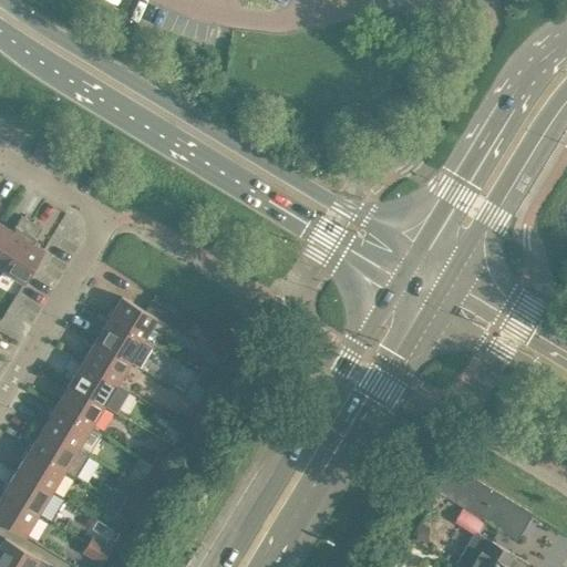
[(16,225),(12,229),(2,224),(0,227),(0,268),(2,270),(32,222),(21,215),(16,225)]
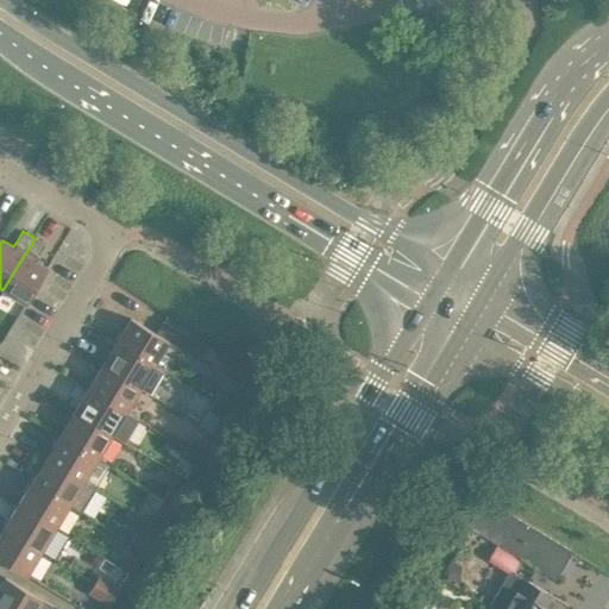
[(39,255),(45,245),(35,238),(2,290),(25,303),(48,268),(37,261),(39,256),(39,255)]
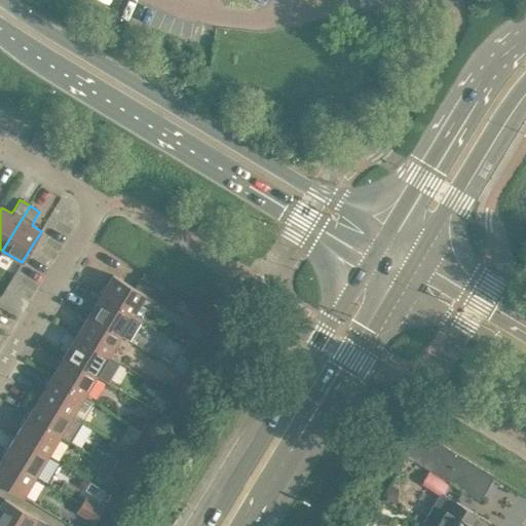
[(153,299),(156,301),(163,291),(142,277),(135,288),(113,274),(101,296),(133,314),(141,302),(143,303),(146,303),(150,303),(152,301),(153,299)]
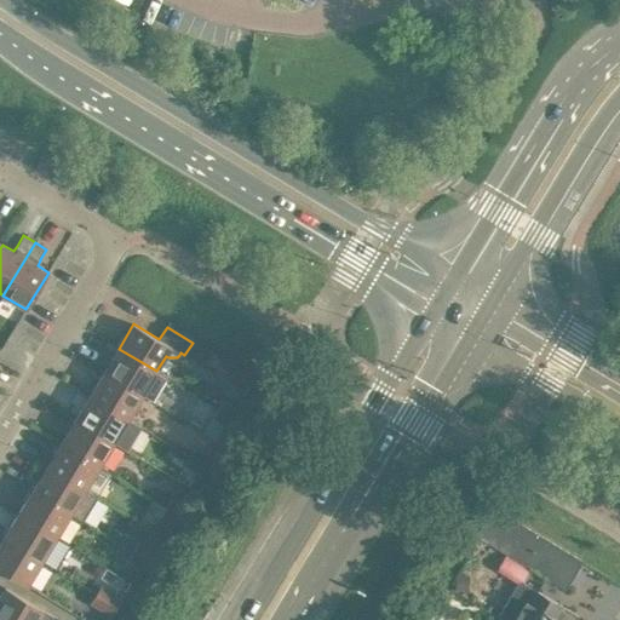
[(104,372),(143,395),(153,401),(167,377),(156,371),(119,349),(104,372)]
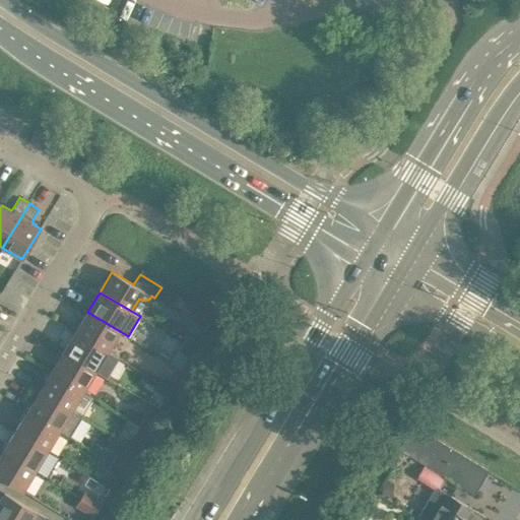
[(212,312),(201,306),(195,317),(206,323),(212,312)]
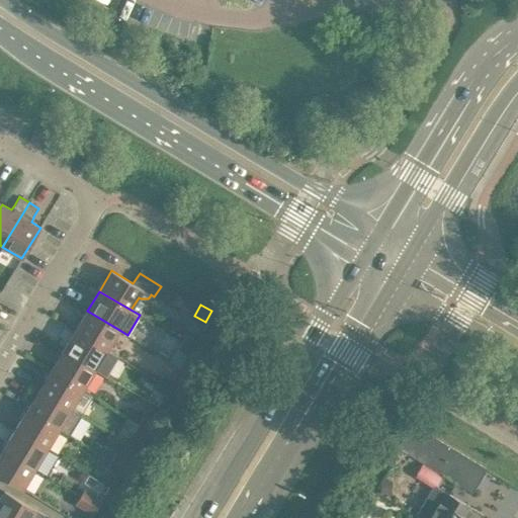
[(75,331),(107,349),(119,330),(87,311),(75,331)]
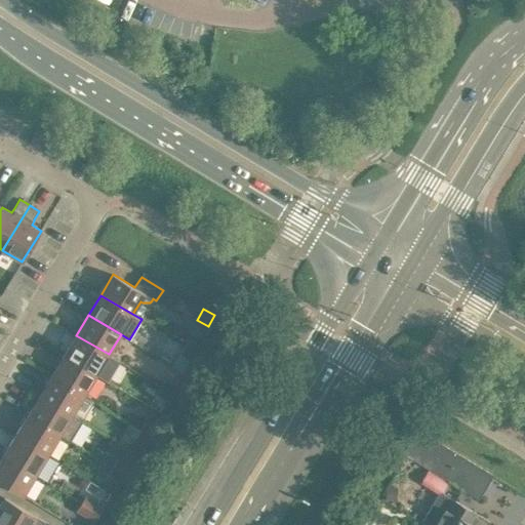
[(120,361),(109,354),(76,335),(64,355),(76,362),(96,374),(108,381),(120,361)]
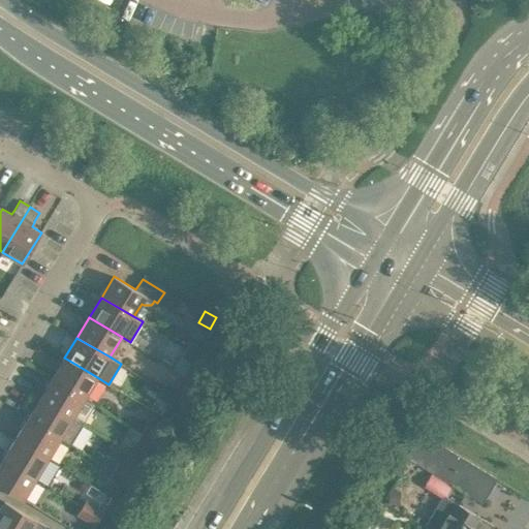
[(203,348),(191,341),(187,349),(198,355),(203,348)]
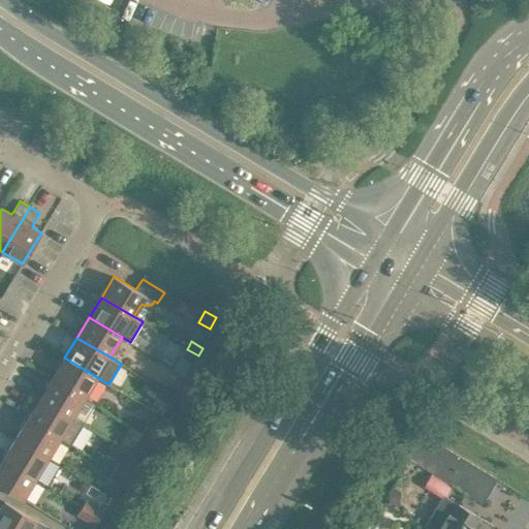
[(182,356),(193,364),(198,355),(187,349),(182,356)]
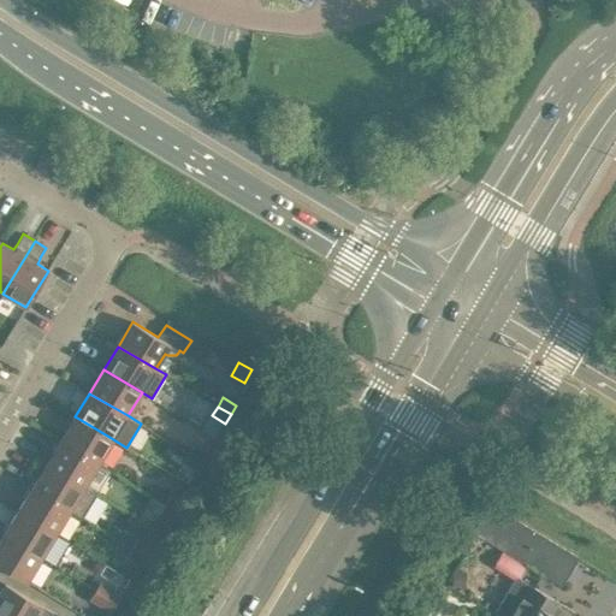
[(61,440),(99,462),(113,439),(89,425),(75,416),(61,440)]
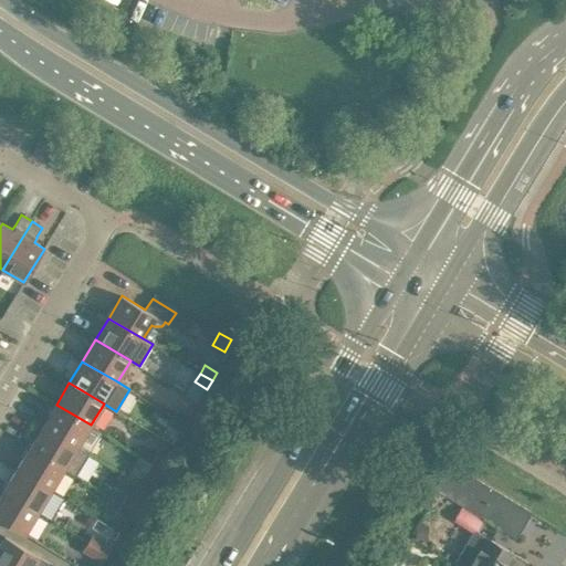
[(43,426),(77,447),(91,425),(56,405),(43,426)]
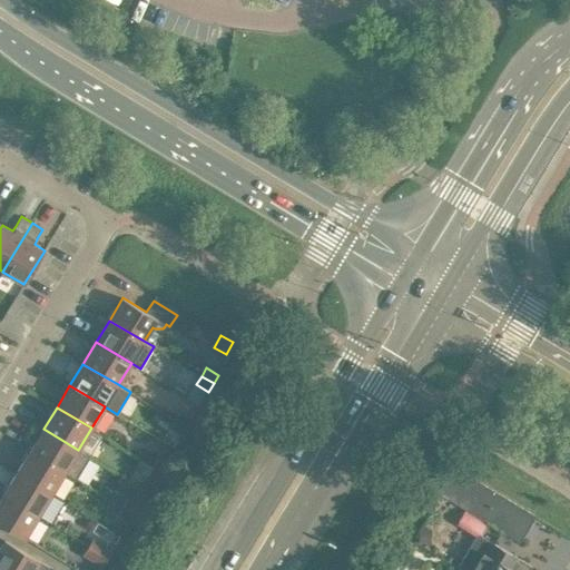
[(192,419),(180,411),(175,420),(187,426),(192,419)]
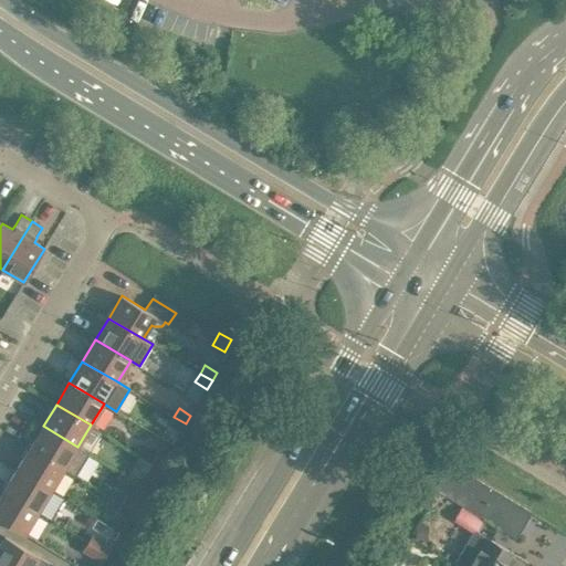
[(169,425),(180,432),(186,423),(174,417),(169,425)]
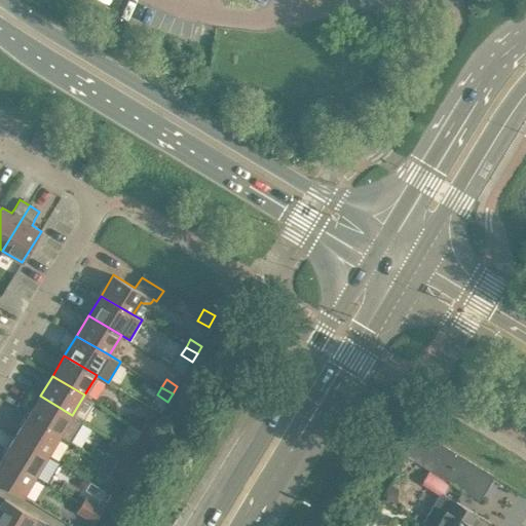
[(83,422),(72,415),(40,396),(28,416),(60,436),(72,443),(83,422)]
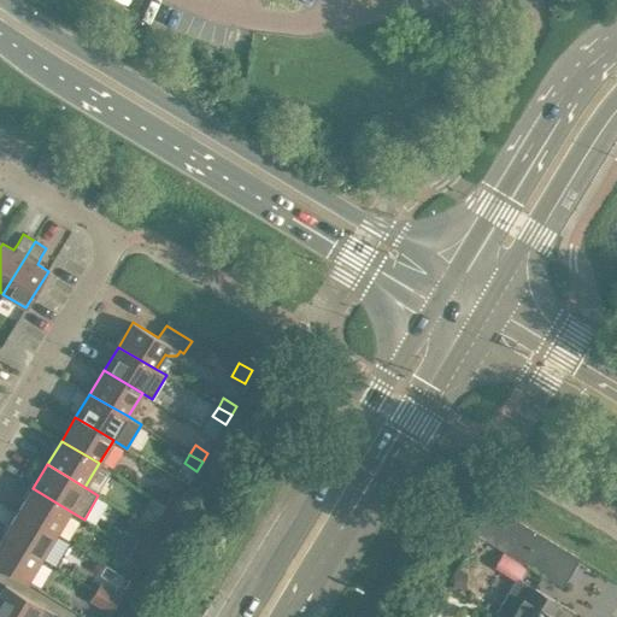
[(70,511),(33,488),(18,511),(56,534),(70,511)]
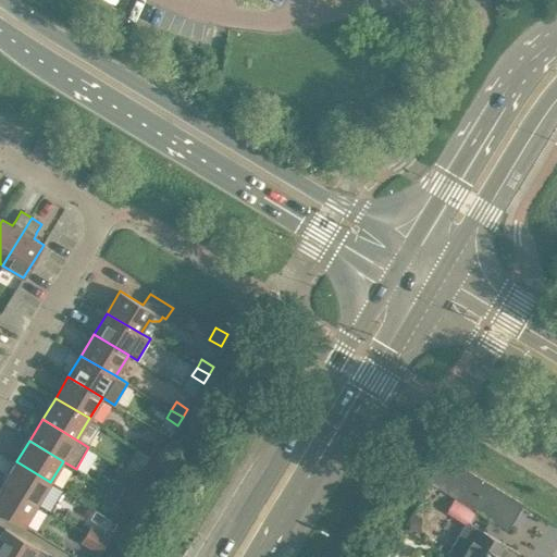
[(168,455),(156,448),(151,456),(162,463),(168,455)]
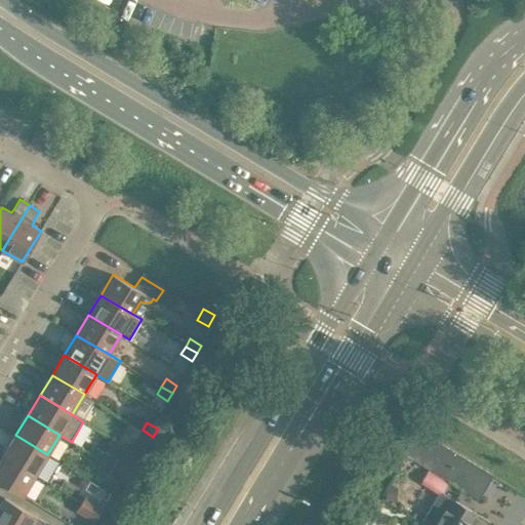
[(137,437),(149,444),(153,437),(143,430),(137,437)]
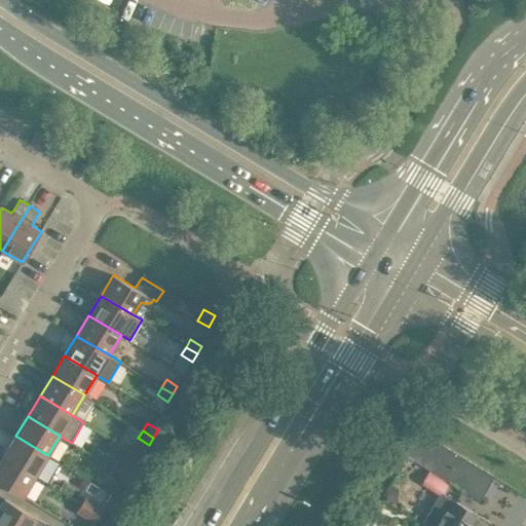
[(494,476),(420,430),(405,455),(480,500),(482,497),(493,479),(493,478),(494,476)]
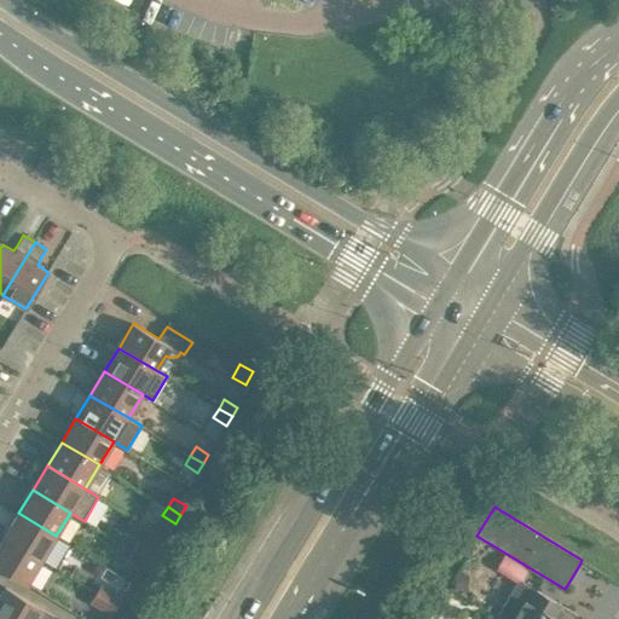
[(4,537),(42,560),(56,536),(18,513),(4,537)]
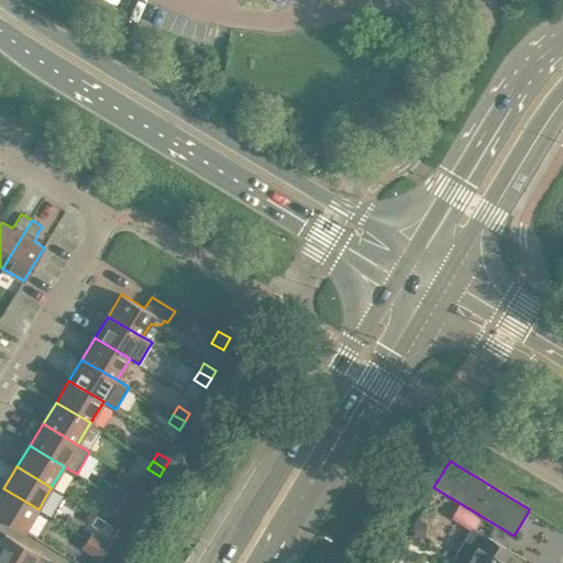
[(0,494),(0,516),(24,531),(39,509),(3,488),(0,494)]
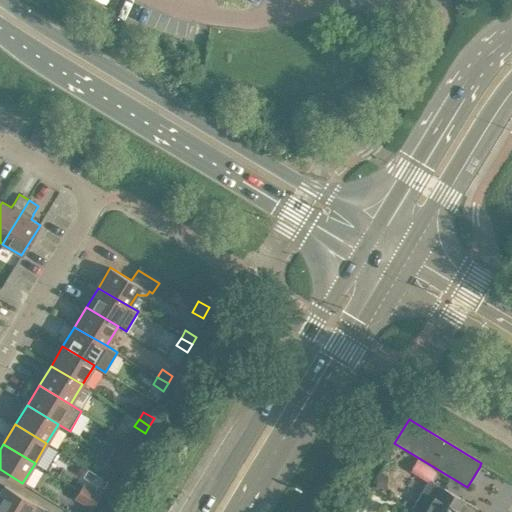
[(125,454),(114,448),(110,455),(120,461),(125,454)]
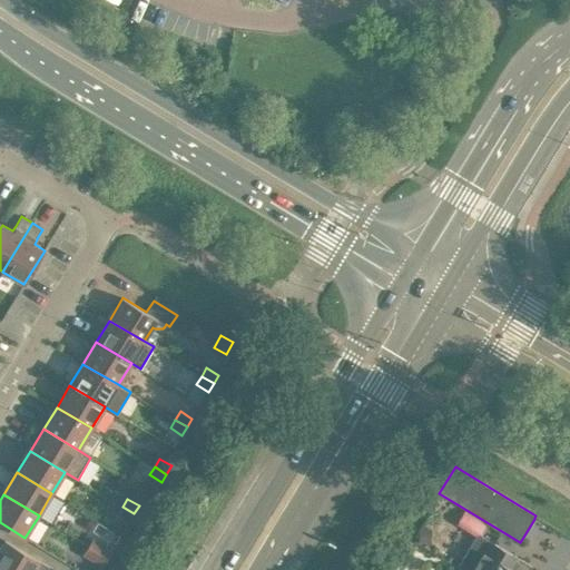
[(117,514),(129,522),(134,513),(123,507),(117,514)]
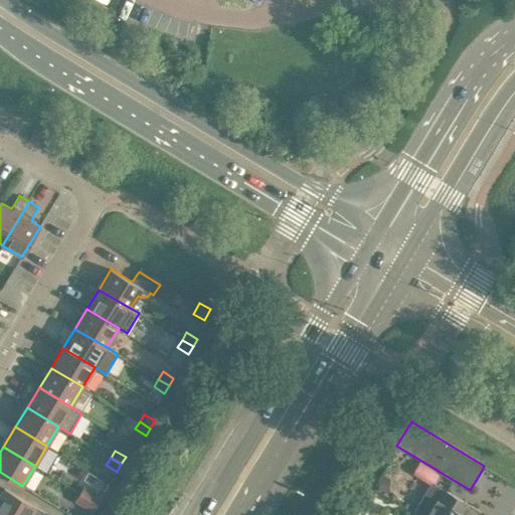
[(379,478),(379,491),(390,491),(390,478),(379,478)]
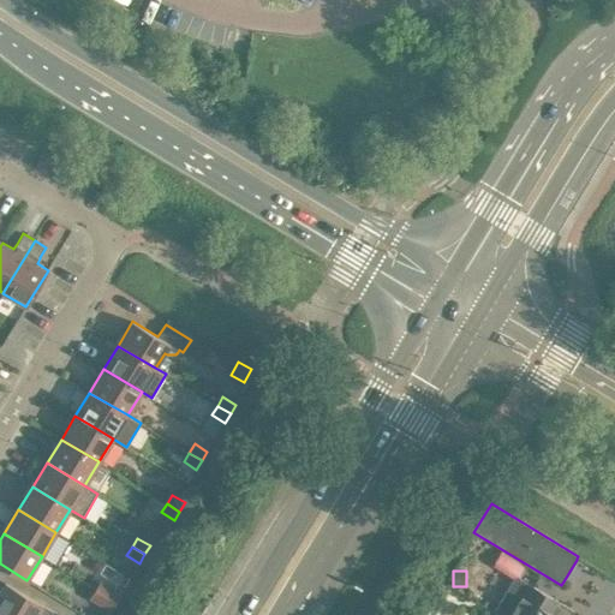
[(571,614),(574,610),(517,577),(495,613),(499,614),(571,614)]
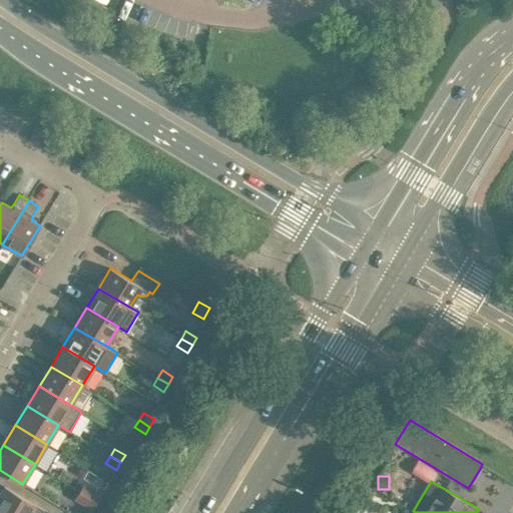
[(81,492),(97,501),(101,494),(85,484),(81,492)]
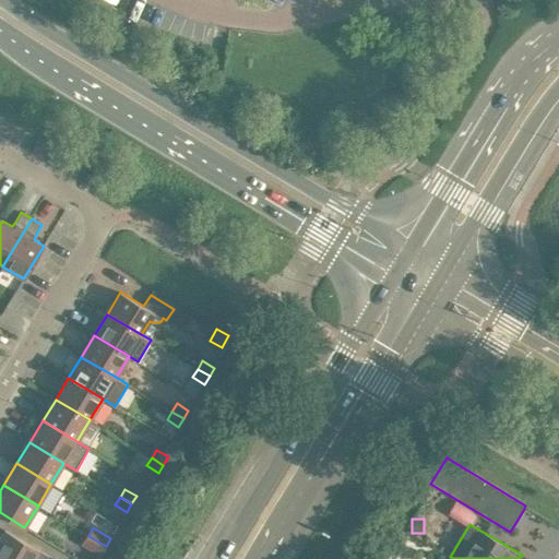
[(33,558),(39,549),(4,528),(0,536),(0,556),(4,558),(33,558)]
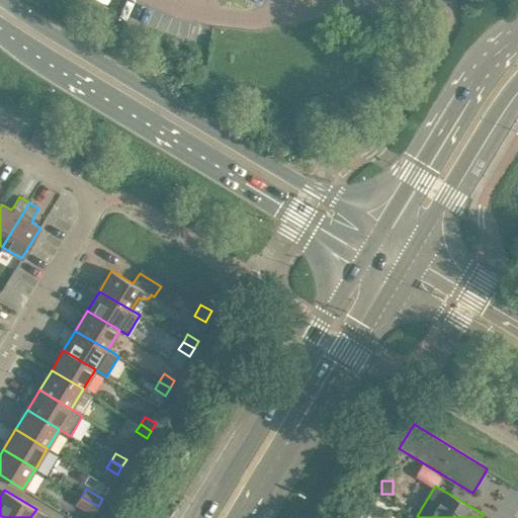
[(98,506),(82,497),(77,504),(93,514),(98,506)]
